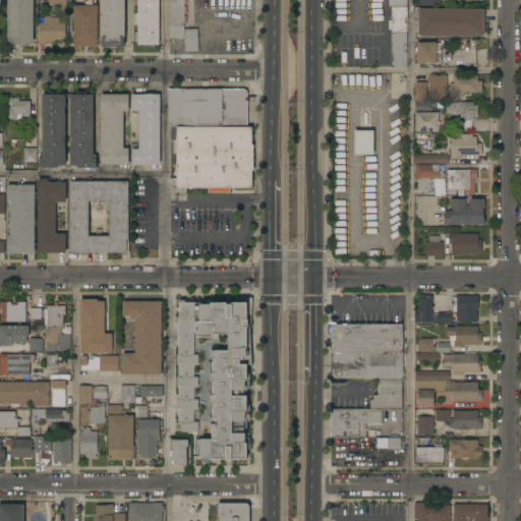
[(33,0),(33,44),(27,44),(27,47),(20,47),(20,44),(7,44),(7,0),(33,0)]
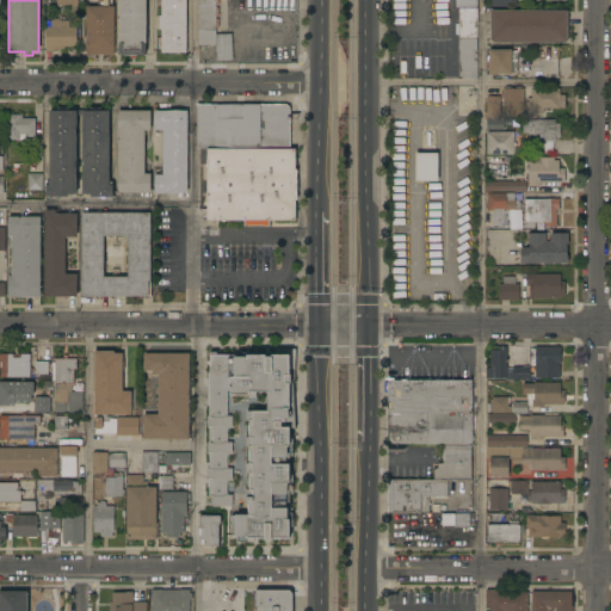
[(78,0),(78,6),(76,6),(76,12),(69,12),(69,6),(57,6),(57,0),(78,0)]
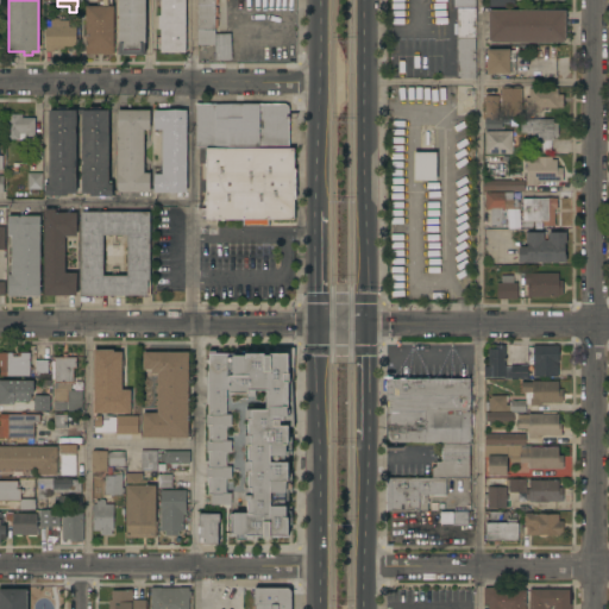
[(86,54),(86,6),(105,6),(105,5),(98,5),(98,0),(112,0),(112,6),(113,6),(113,54),(86,54)]
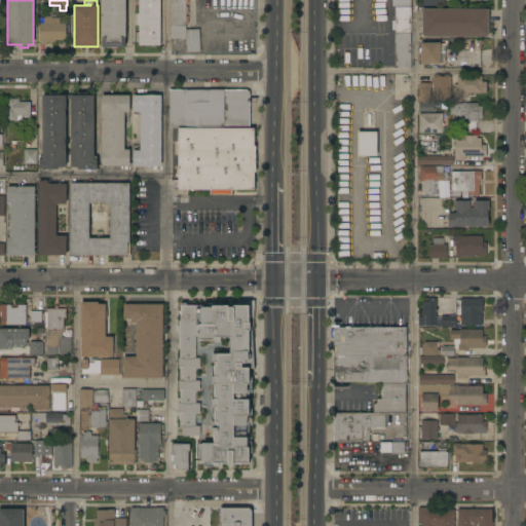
[(125,0),(125,47),(102,47),(102,37),(103,37),(103,0),(125,0)]
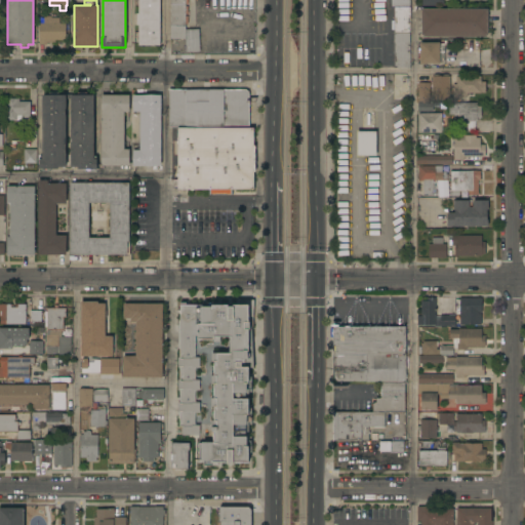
[(160,0),(160,45),(138,45),(138,25),(136,25),(136,13),(138,13),(138,0),(160,0)]
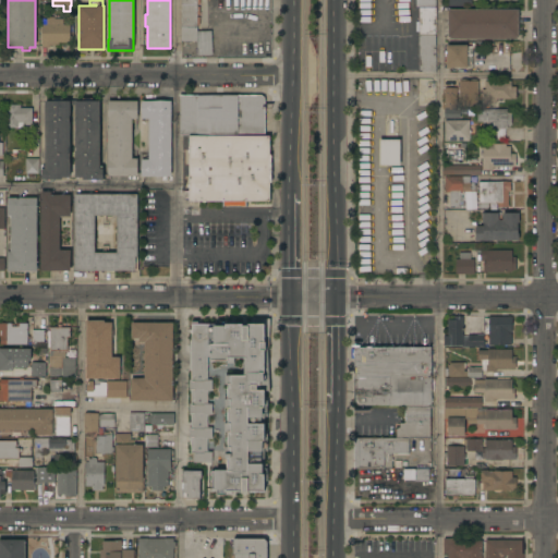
[(181,27),(181,0),(199,0),(199,4),(197,3),(196,27),(181,27)]
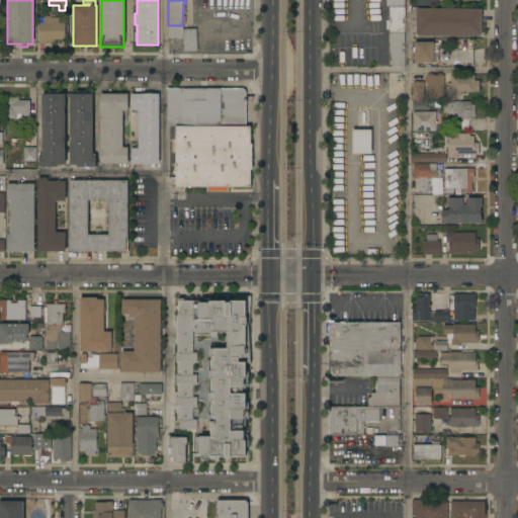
[(404,0),(404,41),(405,41),(405,65),(404,65),(404,67),(389,67),(389,7),(385,7),(385,0),(404,0)]
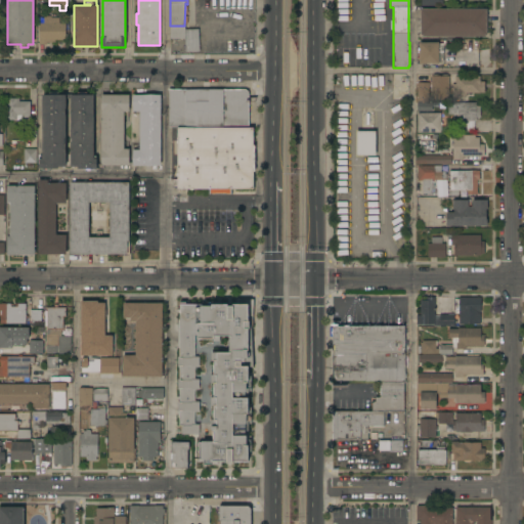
[(486,9),(486,35),(484,35),(484,37),(423,37),(423,35),(421,35),(421,9),(486,9)]
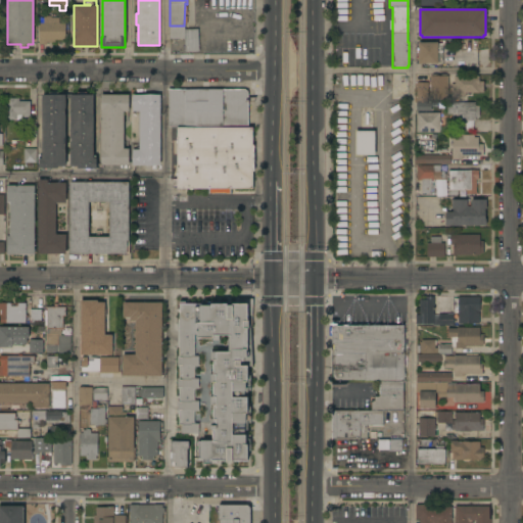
[(59,17),(59,24),(65,24),(65,40),(55,40),(55,42),(45,42),(45,44),(39,44),(39,24),(43,24),(43,17),(59,17)]
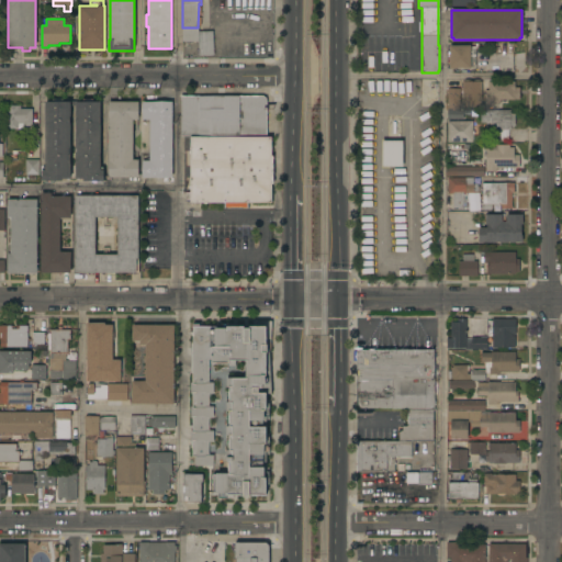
[(198,41),(182,41),(182,27),(198,27),(198,41)]
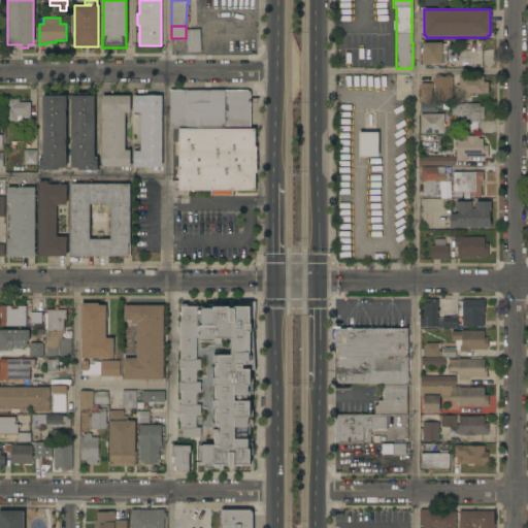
[(188,30),(200,30),(201,52),(188,52),(188,30)]
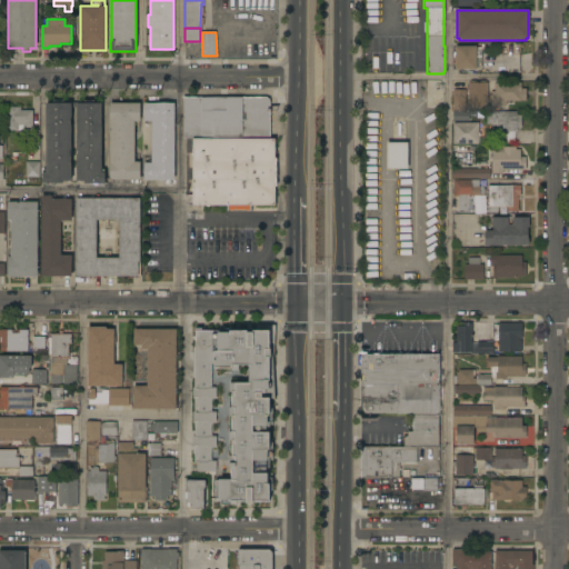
[(476,46),(476,47),(481,47),(481,67),(476,68),(476,69),(455,69),(455,46),(476,46)]
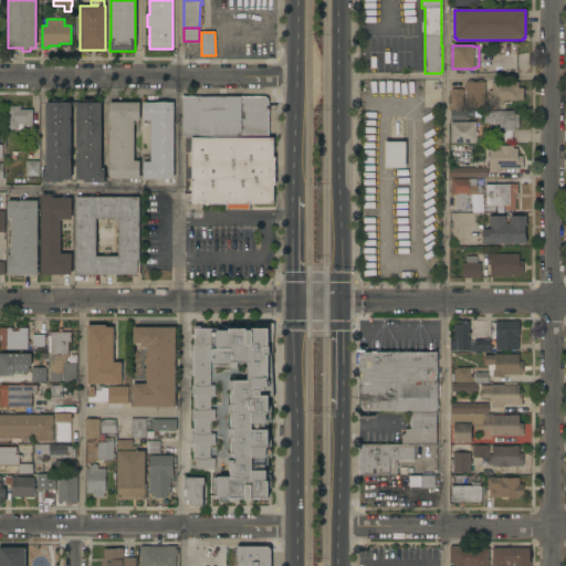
[(485,108),(465,108),(465,82),(468,82),(468,81),(473,81),(473,82),(484,82),(485,108)]
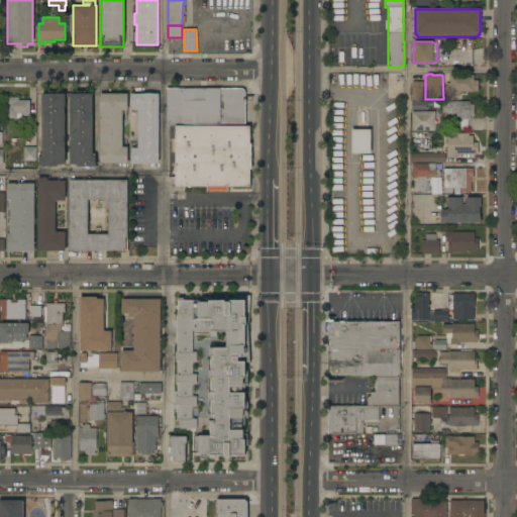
[(460,92),(460,95),(446,96),(446,83),(449,83),(449,77),(452,77),(452,78),(464,78),(464,77),(468,77),(468,75),(474,75),(474,81),(478,81),(478,92),(460,92)]
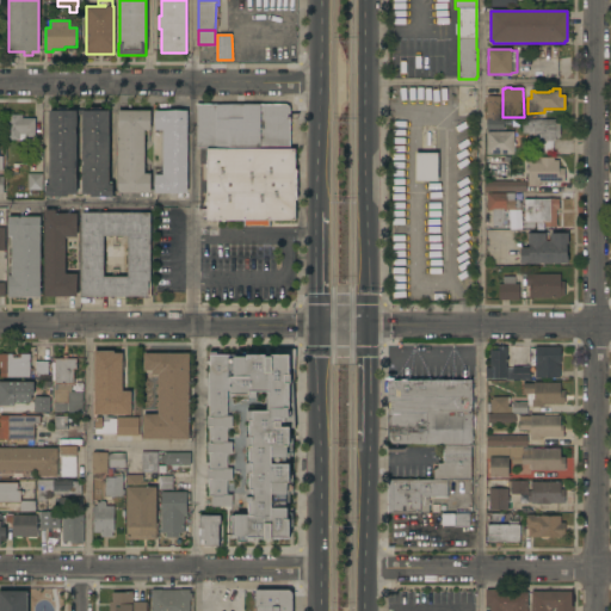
[(500,118),(486,118),(487,96),(500,96),(500,118)]
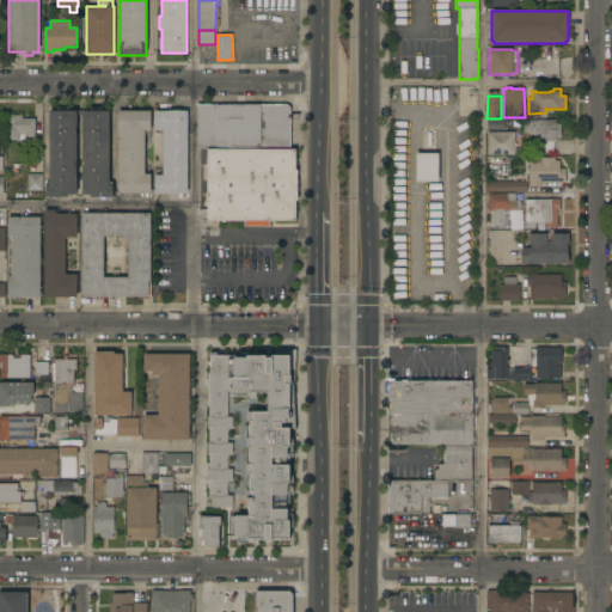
[(286,104),(287,105),(289,106),(291,109),(289,146),(261,146),(261,148),(197,147),(197,104),(286,104)]
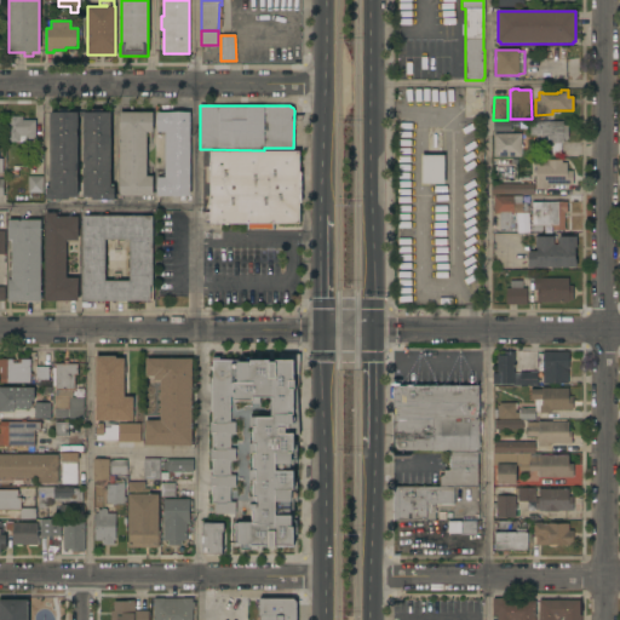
[(78,197),(68,197),(68,200),(61,200),(61,202),(47,202),(47,200),(46,200),(46,188),(47,188),(47,184),(50,184),(50,113),(58,113),(58,109),(69,109),(69,113),(78,113),(78,197)]
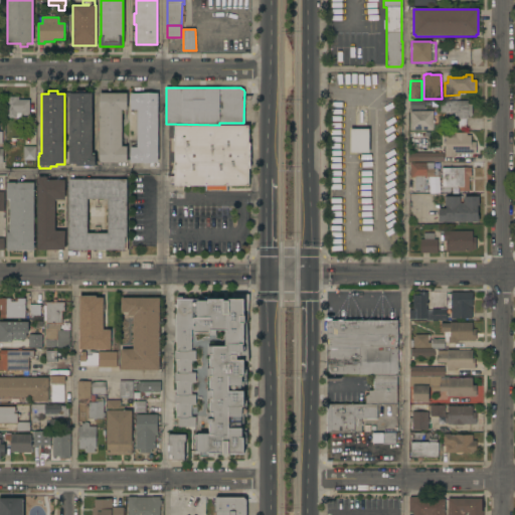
[(76,94),(76,91),(84,91),(84,94),(92,94),(92,153),(95,153),(95,168),(83,168),(83,165),(82,165),(82,166),(76,166),(76,163),(68,163),(68,94),(76,94)]
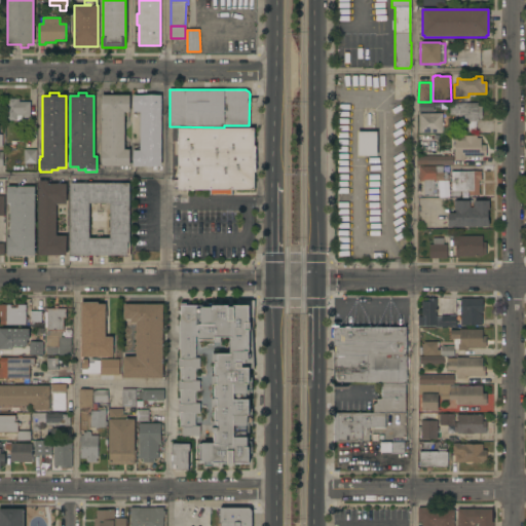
[(129,96),(129,112),(124,112),(124,149),(129,149),(129,166),(101,165),(101,96),(129,96)]
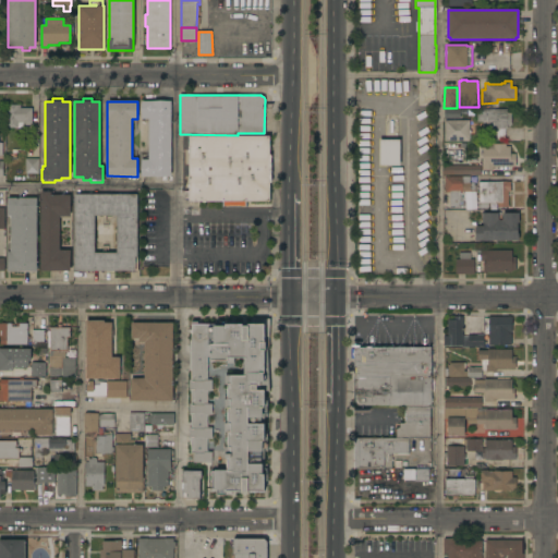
[(171,101),(170,177),(142,177),(142,159),(148,159),(148,119),(141,119),(141,101),(171,101)]
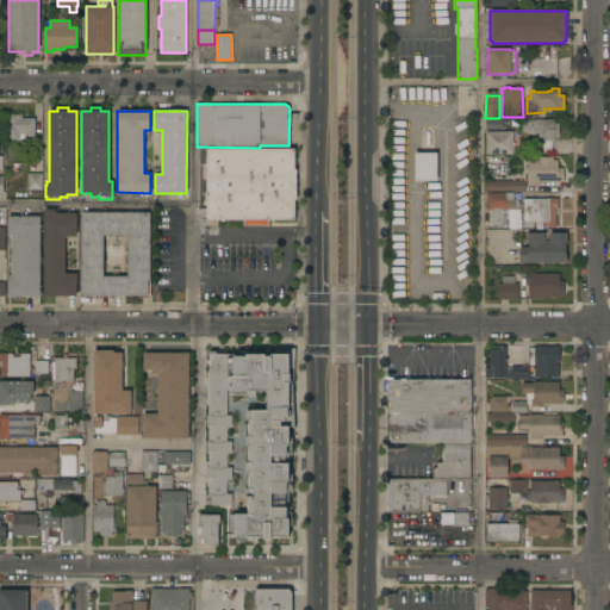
[(35,137),(26,137),(26,139),(8,139),(10,114),(23,114),(23,118),(35,118),(35,137)]
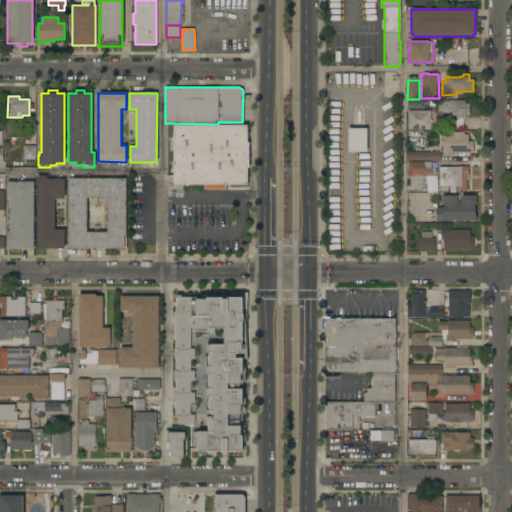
[(447,101),(447,100),(465,100),(465,103),(469,103),(469,115),(465,115),(465,118),(463,118),(463,129),(449,129),(449,118),(447,118),(447,112),(438,112),(438,101),(447,101)]
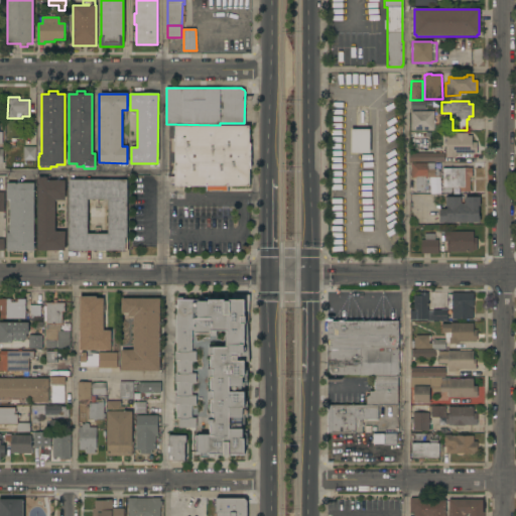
[(433,111),(433,130),(410,130),(410,111),(433,111)]
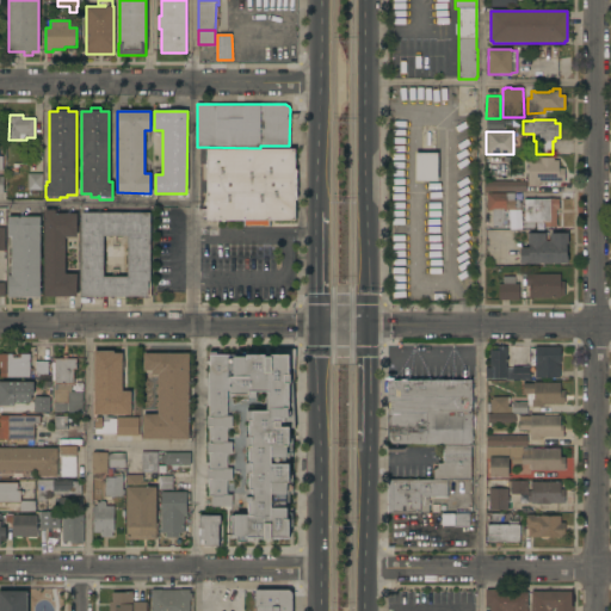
[(295,149),(295,170),(297,170),(296,199),(295,199),(295,221),(270,221),(270,227),(267,227),(267,226),(245,226),(245,227),(244,227),(244,221),(207,221),(207,217),(201,217),(201,209),(207,209),(207,148),(295,149)]
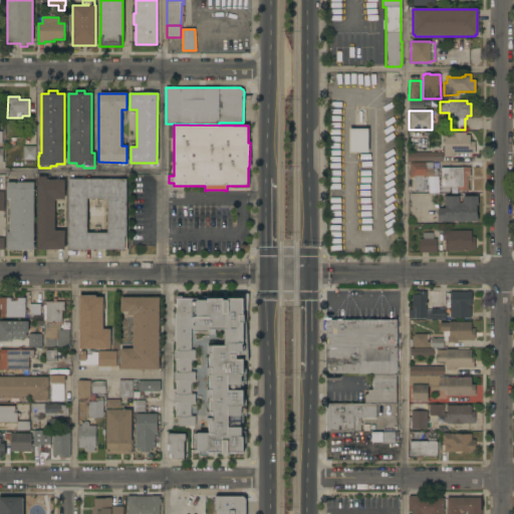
[(368,153),(349,153),(349,129),(368,129),(368,153)]
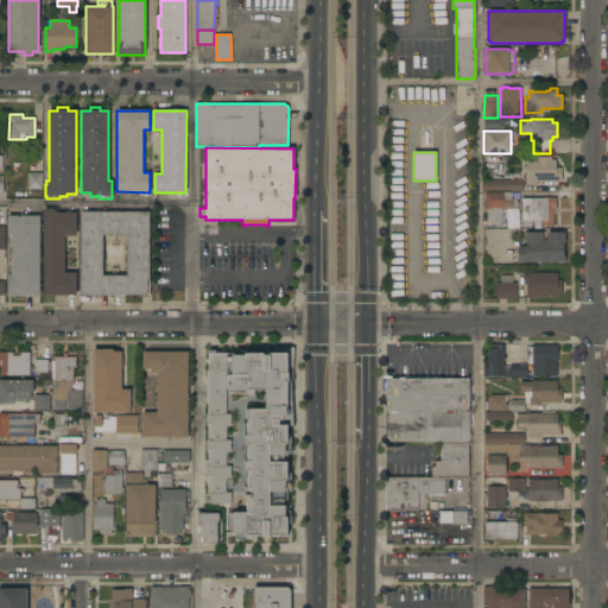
[(537,182),(537,185),(534,185),(533,189),(527,189),(527,185),(525,185),(525,160),(536,160),(536,157),(551,157),(551,159),(556,159),(556,168),(562,168),(562,182),(537,182)]
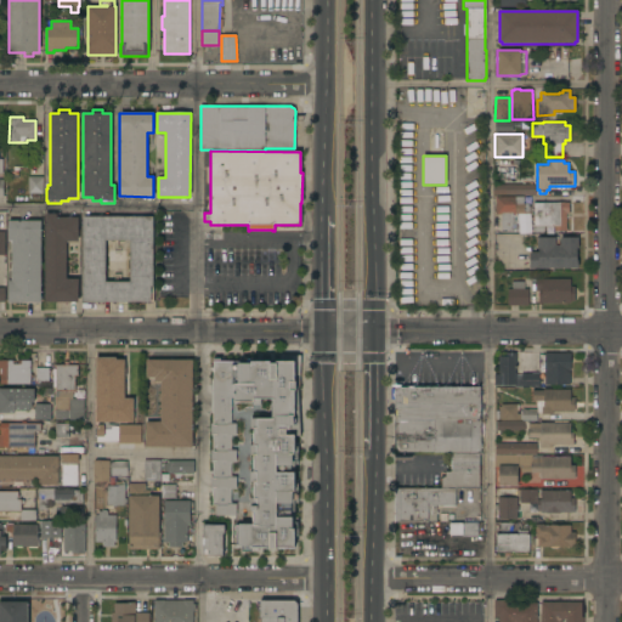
[(43,176),(43,193),(28,193),(28,176),(43,176)]
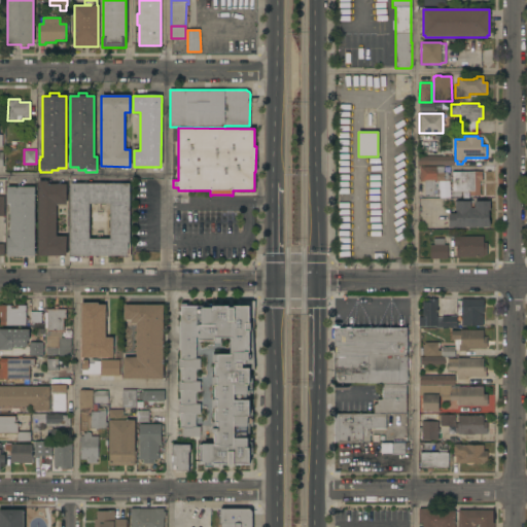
[(454,156),(454,165),(418,165),(418,156),(454,156)]
